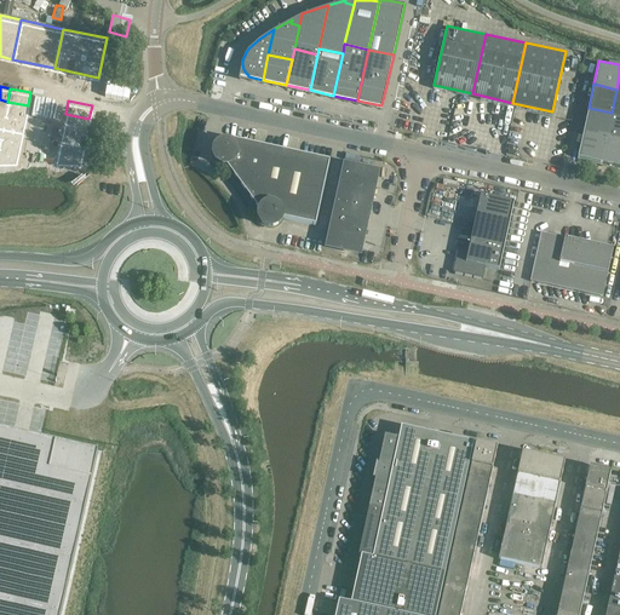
[(7,102),(5,114),(24,118),(28,105),(7,102)]
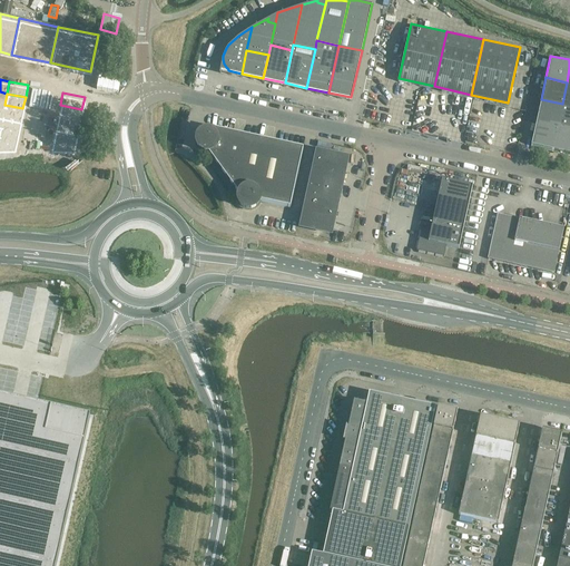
[(541,99),(536,120),(558,126),(562,104),(541,99)]
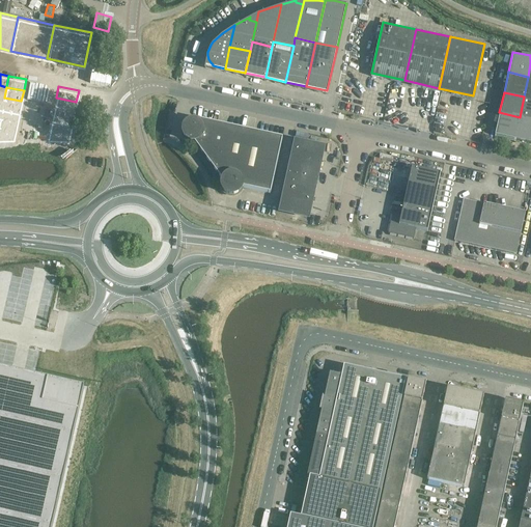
[(530,98),(524,96),(520,117),(530,119),(530,98)]
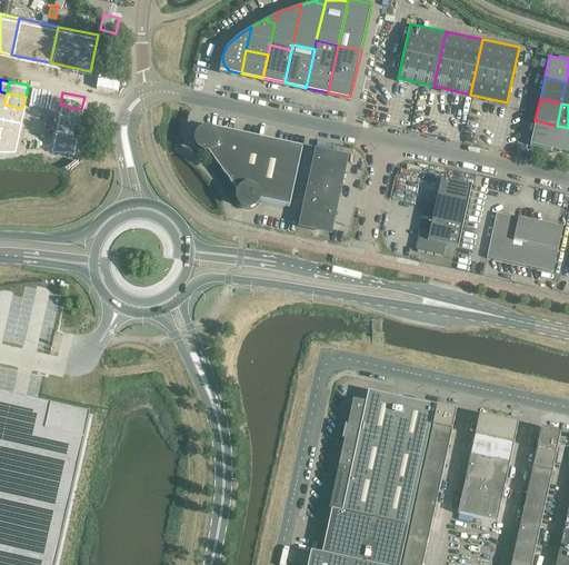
[(5,105),(2,116),(20,120),(22,108),(5,105)]
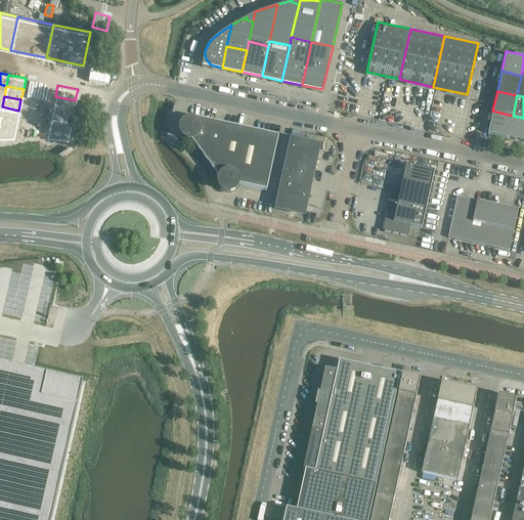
[(55,96),(53,106),(73,111),(75,100),(55,96)]
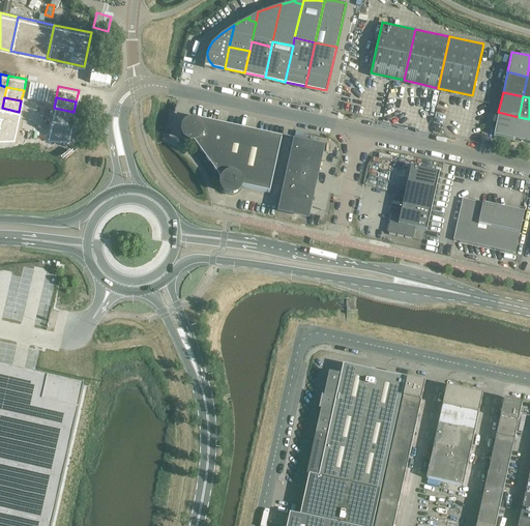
[(2,108),(0,115),(0,116),(18,120),(19,112),(2,108)]
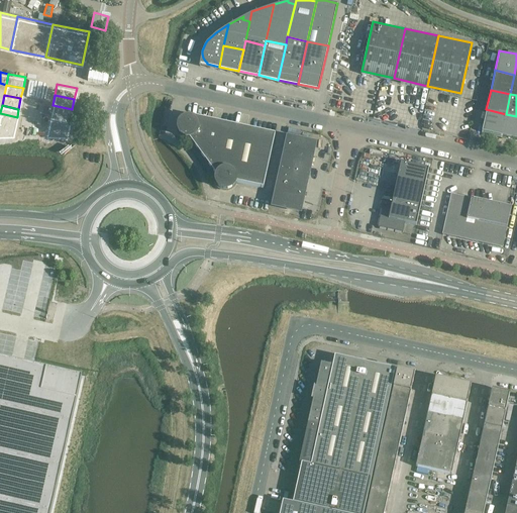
[(53,105),(50,115),(70,119),(72,109),(53,105)]
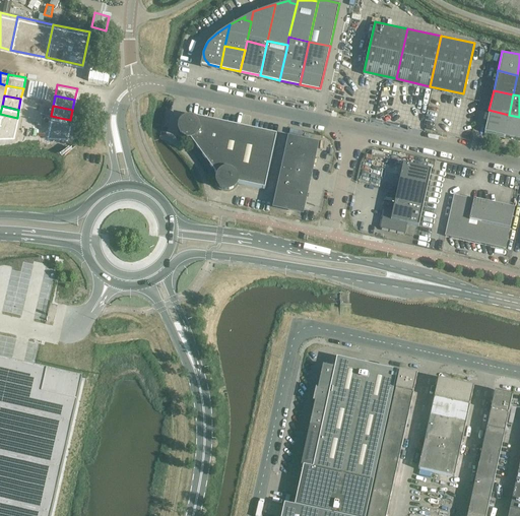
[(484,130),(504,134),(509,115),(489,110),(484,130)]
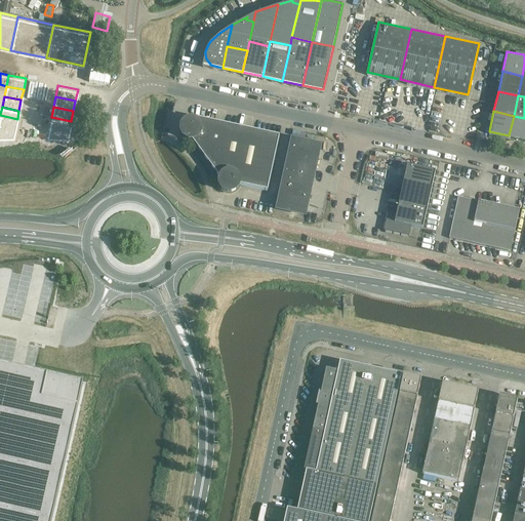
[(0,136),(13,136),(15,127),(17,119),(0,115),(0,136)]
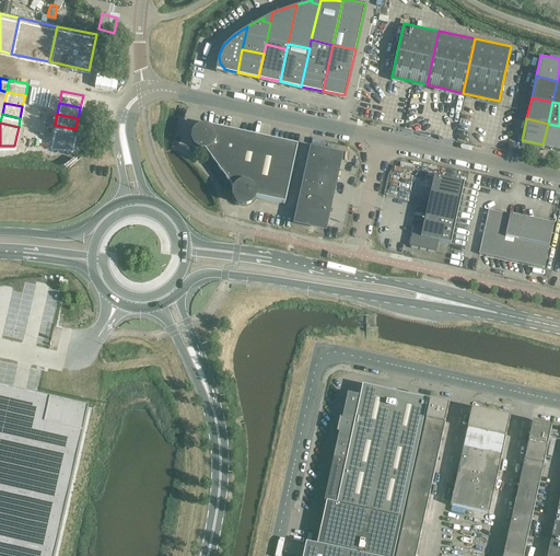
[(199,146),(205,147),(234,187),(233,193),(235,197),(238,200),(244,203),(248,201),(253,198),(255,194),(286,200),(298,142),(207,123),(206,125),(201,125),(196,128),(194,132),(193,138),(196,142),(199,146)]
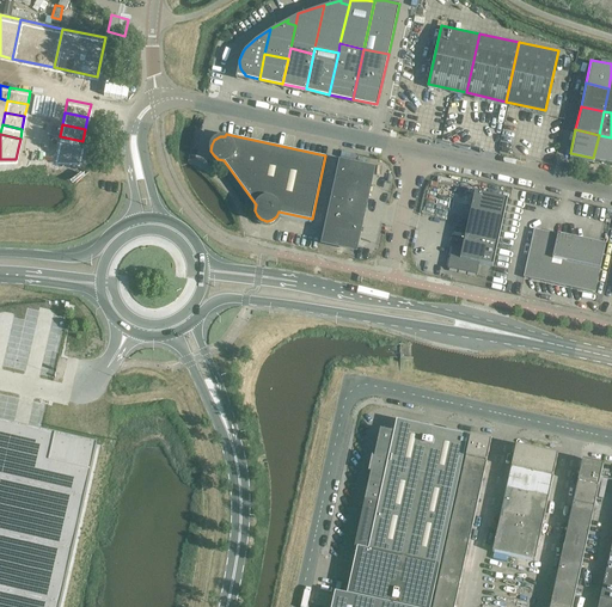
[(611,138),(599,135),(593,158),(611,161),(611,138)]
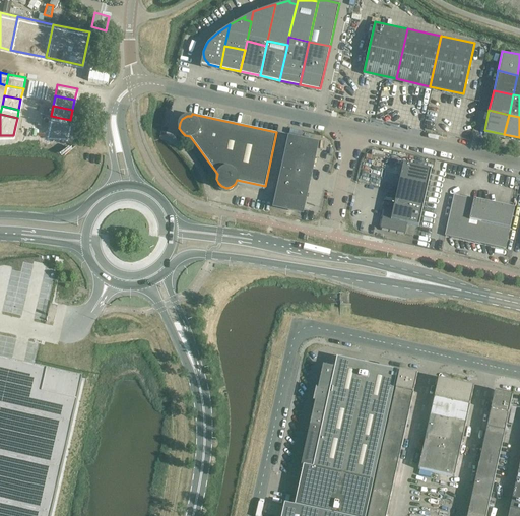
[(47,132),(47,135),(67,136),(70,120),(51,116),(47,132)]
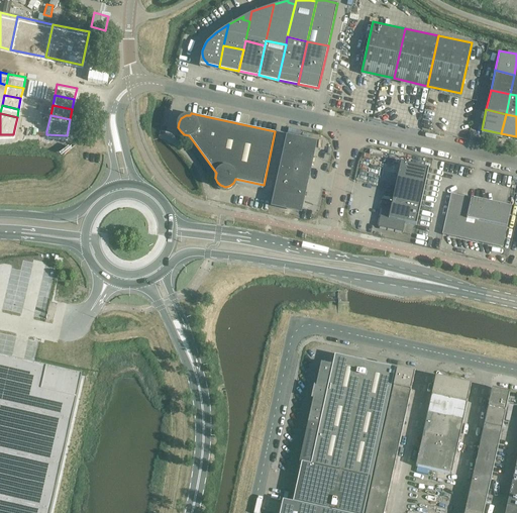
[(288,130),(296,132),(298,126),(289,124),(288,130)]
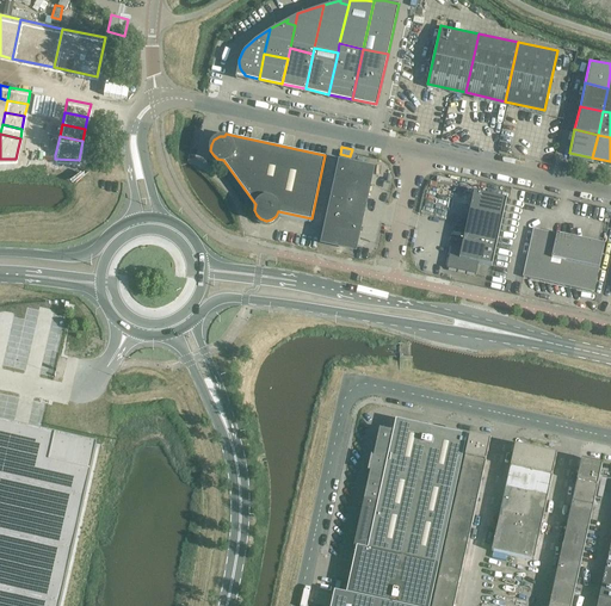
[(339,158),(334,178),(370,185),(374,165),(339,158)]
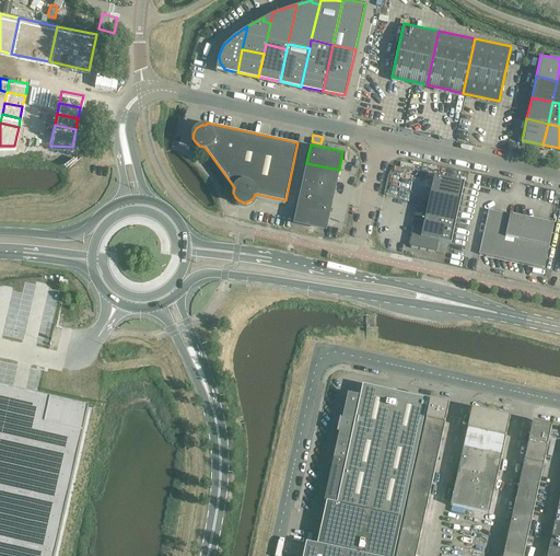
[(306,163),(303,181),(335,188),(339,170),(306,163)]
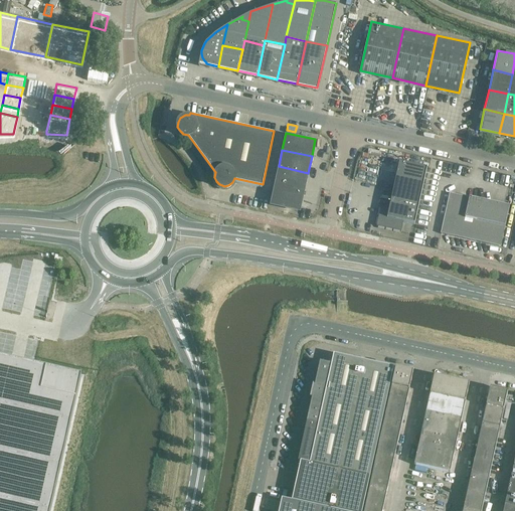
[(380,204),(377,222),(401,228),(403,218),(414,221),(426,165),(399,159),(389,206),(380,204)]
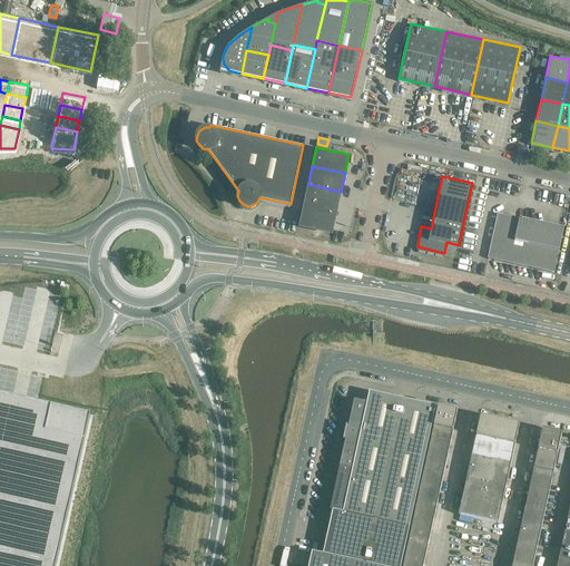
[(341,192),(308,184),(300,221),(313,224),(315,228),(320,225),(333,228),(341,192)]
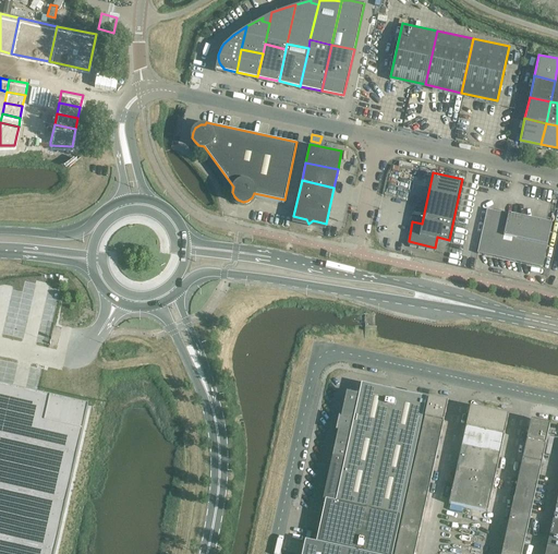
[(477,250),(542,264),(547,242),(552,220),(509,211),(487,206),(477,250)]
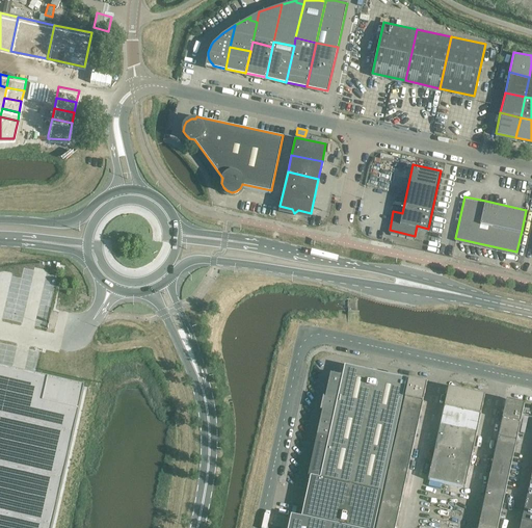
[(291,512),(287,527),(373,527),(406,377),(344,363),(342,373),(330,371),(325,395),(323,395),(320,408),(322,408),(308,474),(310,474),(301,515),(291,512)]
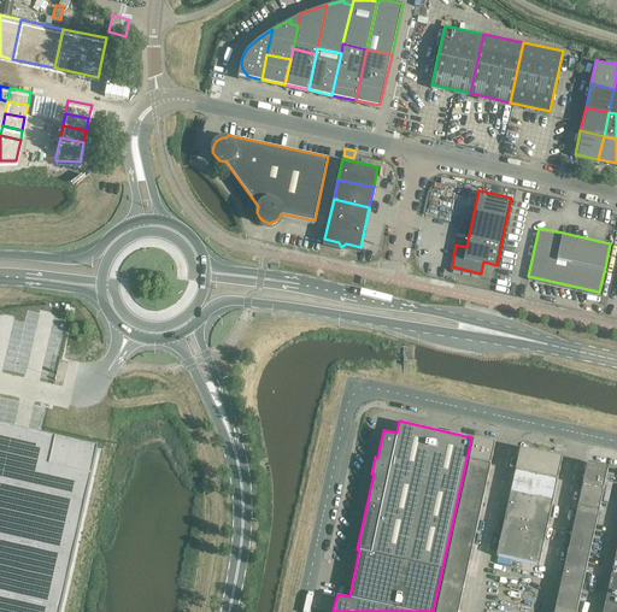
[(0,611),(59,611),(98,448),(0,425),(0,611)]
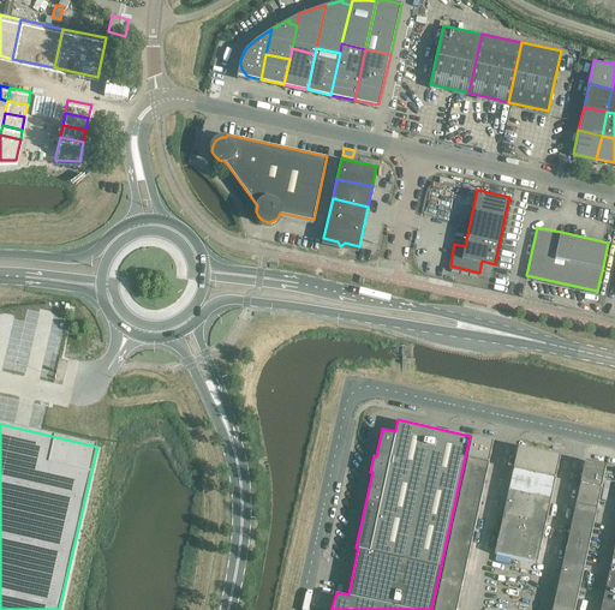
[(472,436),(467,456),(489,461),(494,441),(472,436)]
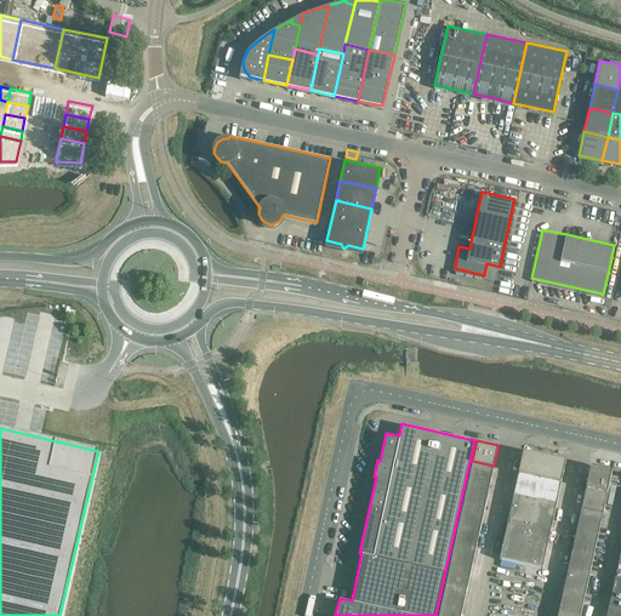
[(523,450),(518,472),(540,477),(545,455),(523,450)]
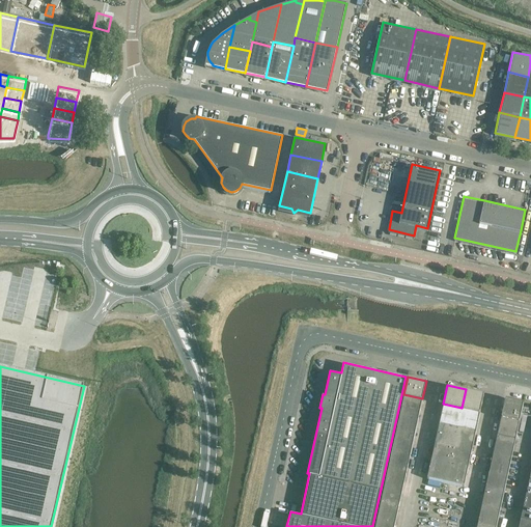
[(466,389),(462,408),(479,411),(483,393),(466,389)]
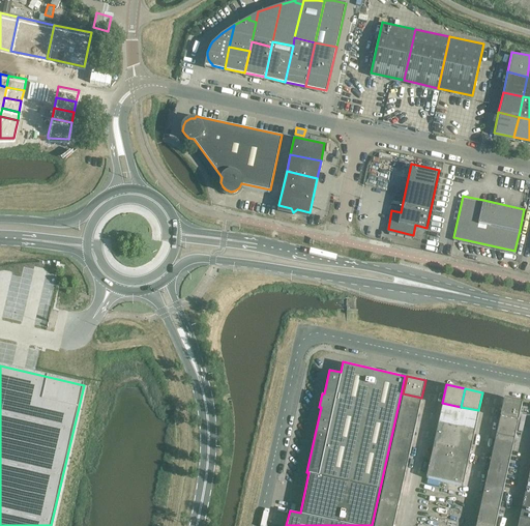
[(403,393),(399,412),(417,416),(421,398),(403,393)]
